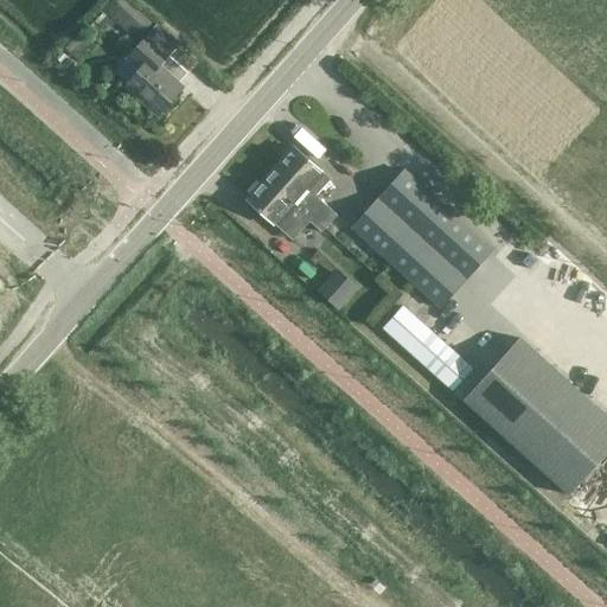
[(138,42),(153,24),(126,0),(112,0),(103,11),(138,42)]
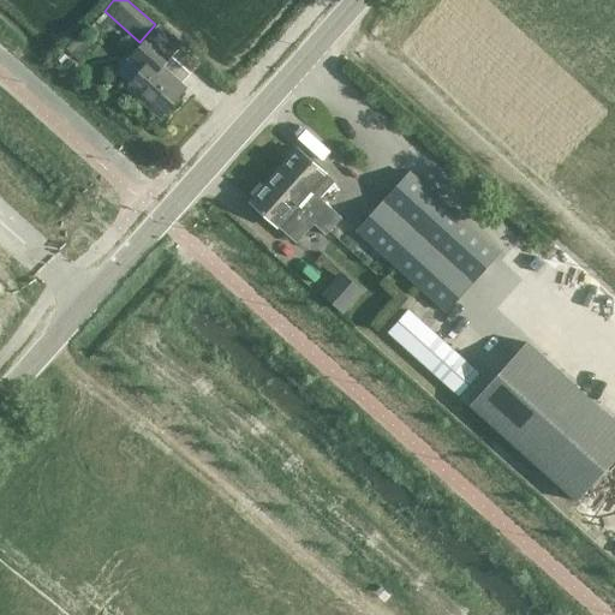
[(79,60),(114,23),(105,13),(95,23),(93,22),(67,48),(79,60)]
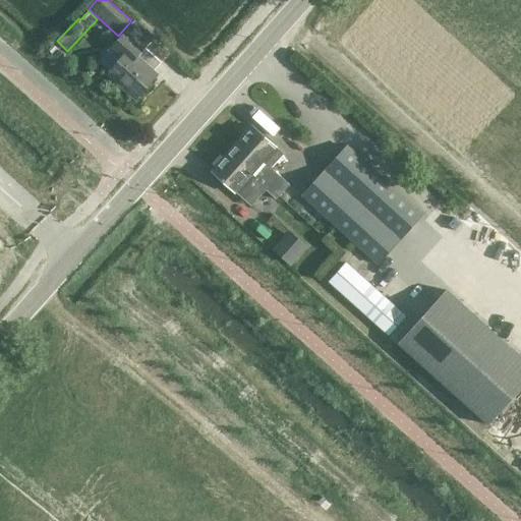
[(118,59),(107,70),(137,97),(156,76),(135,57),(146,46),(126,29),(107,49),(118,59)]
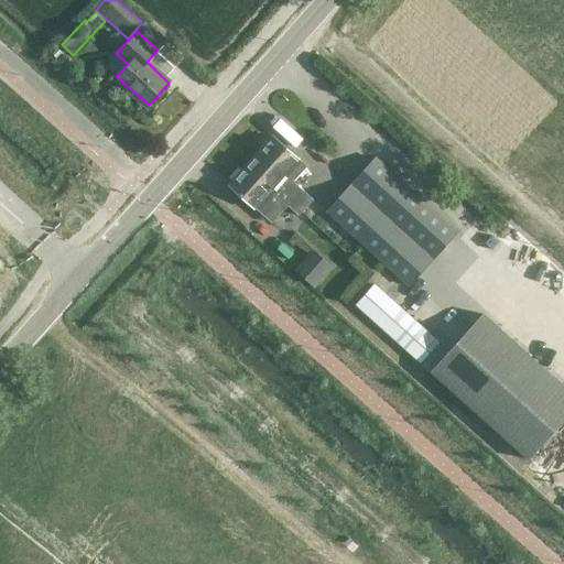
[(63,53),(58,47),(52,54),(56,58),(63,53)]
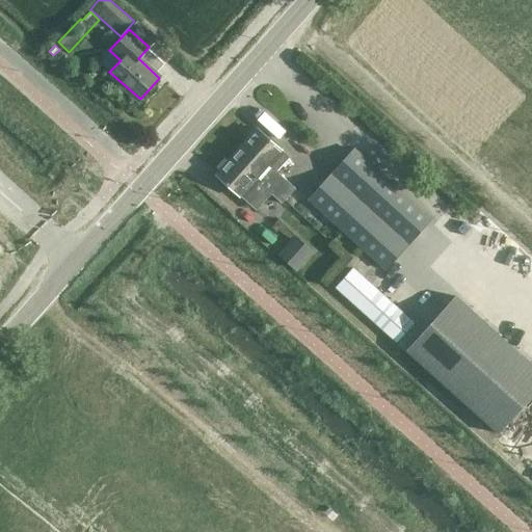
[(60,62),(67,56),(60,51),(55,57),(60,62)]
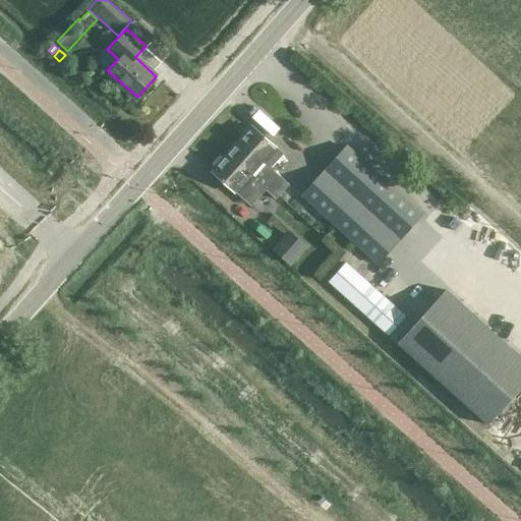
[(237,139),(231,148),(282,193),(290,184),(272,168),(283,155),(252,127),(239,141),(237,139)]
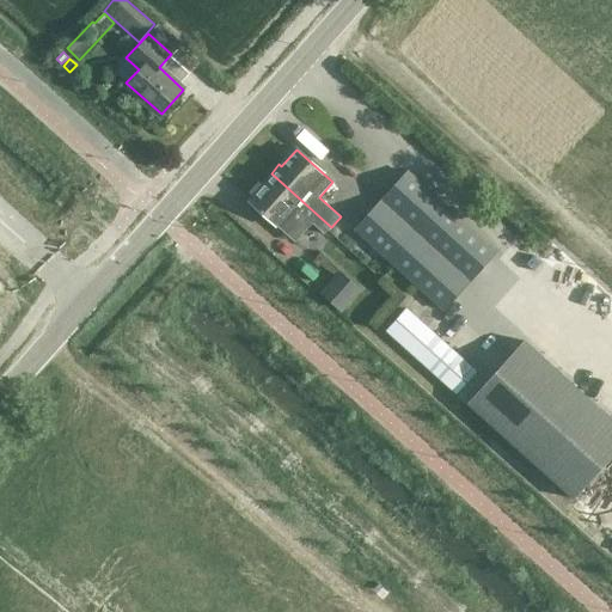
[(445,310),(458,295),(497,251),(408,171),(355,228),(445,310)]
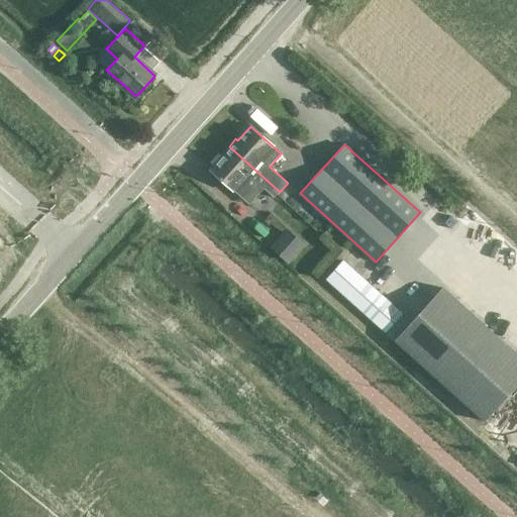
[(229,146),(209,168),(233,190),(249,203),(254,198),(270,211),(279,202),(274,198),(275,197),(280,192),(229,146)]
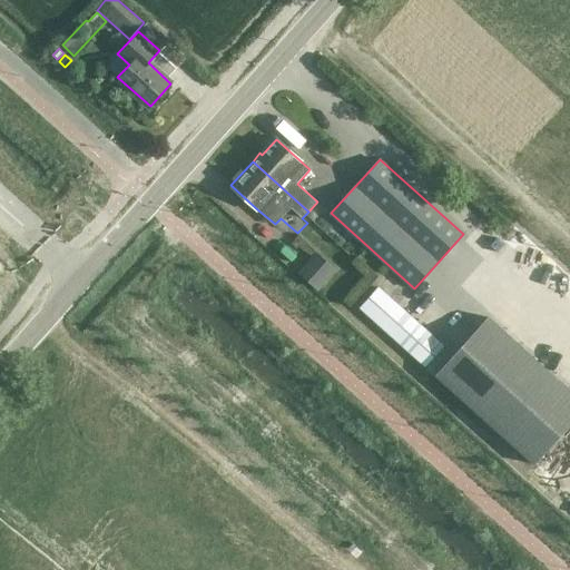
[(336,268),(318,254),(302,274),(318,288),(336,268)]
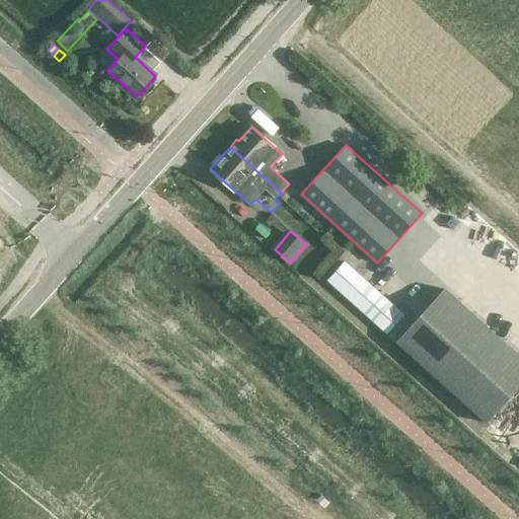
[(387,335),(404,315),(345,262),(327,281),(387,335)]
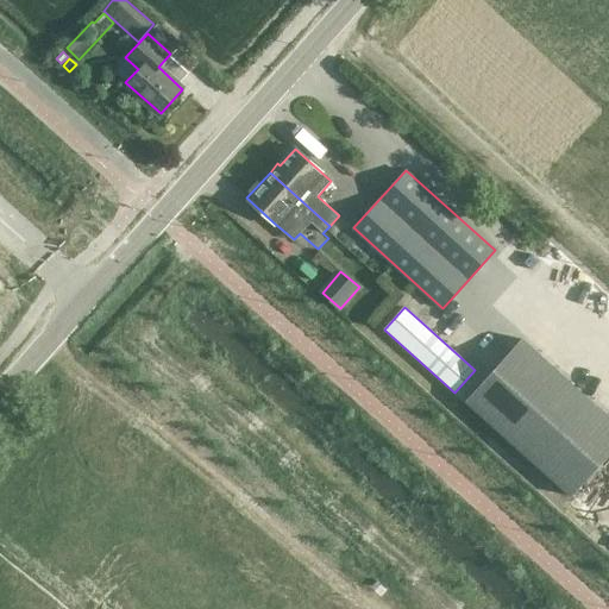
[(573,495),(608,454),(608,415),(522,338),(466,400),(573,495)]
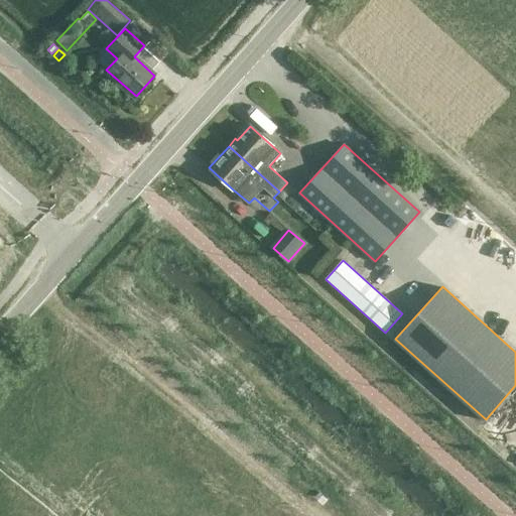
All buildings are outlined.
